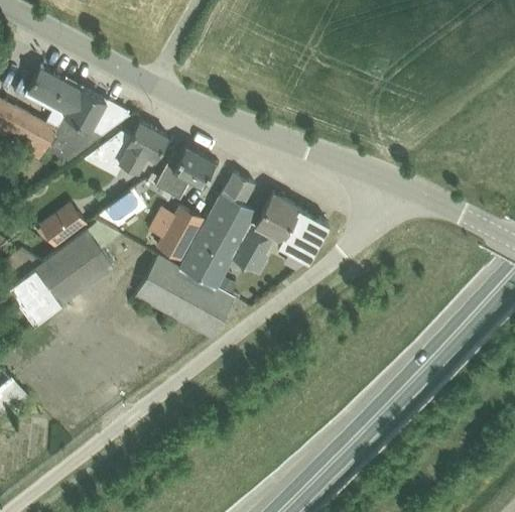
[(45,149),(69,162),(130,115),(81,88),(80,89),(40,68),(24,97),(51,111),(44,123),(0,98),(0,139),(38,161),(45,149)]
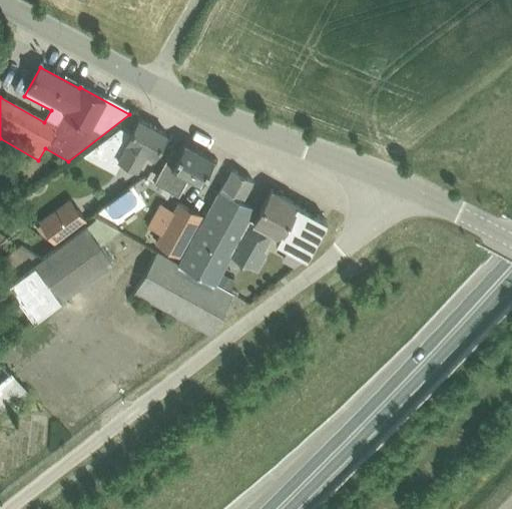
[(120,130),(98,146),(119,158),(118,160),(136,169),(144,153),(154,159),(167,136),(139,121),(131,136),(120,130)]
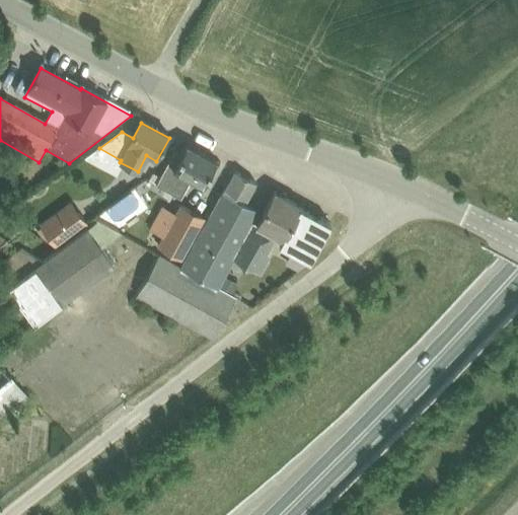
[(187,146),(187,147),(181,157),(174,153),(157,187),(181,200),(192,180),(203,188),(216,163),(217,162),(187,146)]
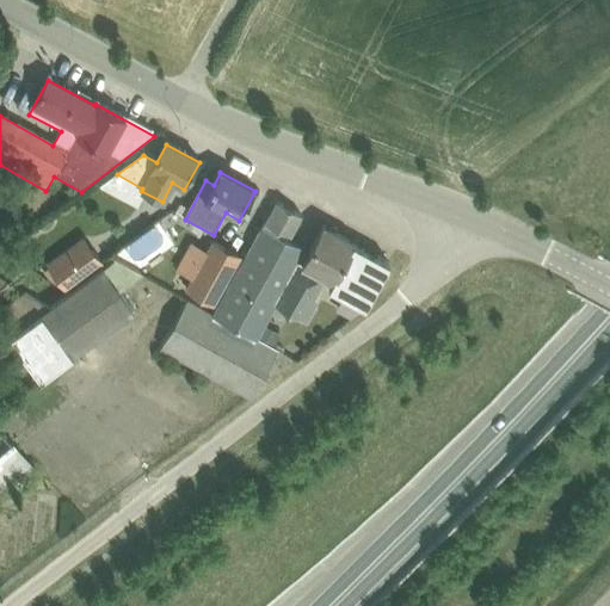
[(256,346),(258,342),(273,311),(276,307),(305,249),(289,241),(302,217),(277,204),(215,317),(211,322),(256,346)]
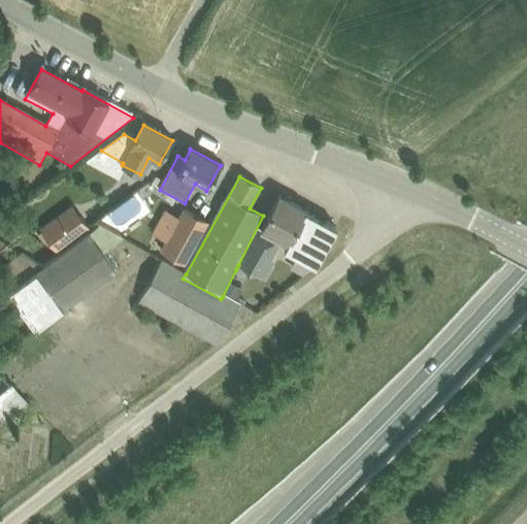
[(337,229),(284,200),(280,198),(262,230),(258,228),(264,217),(263,216),(238,265),(265,283),(274,264),(271,263),(282,244),(286,247),(284,250),(316,268),(337,229)]
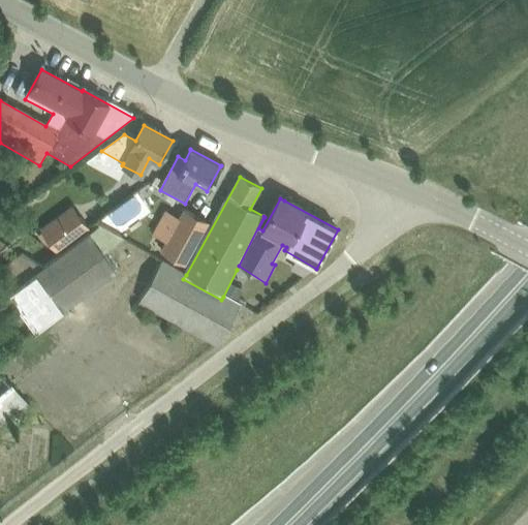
[(73,210),(43,232),(57,250),(87,228),(73,210)]
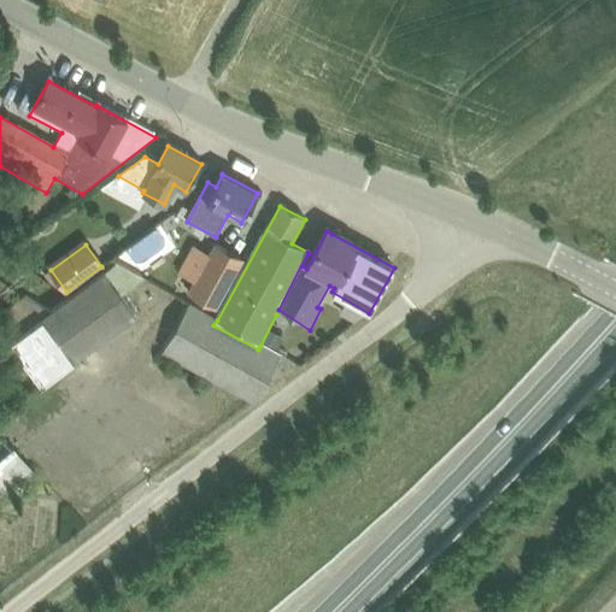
[(216,246),(188,295),(217,311),(244,262),(216,246)]
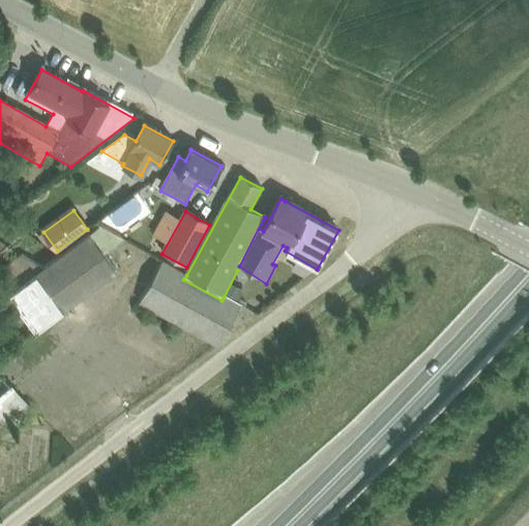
[(117,272),(104,255),(123,240),(99,228),(90,236),(43,270),(24,255),(0,272),(0,282),(8,296),(35,332),(117,272)]
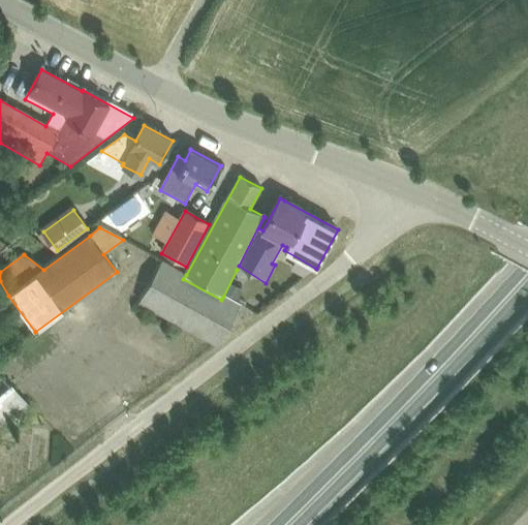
[(0,257),(6,263),(13,252),(0,242),(0,257)]
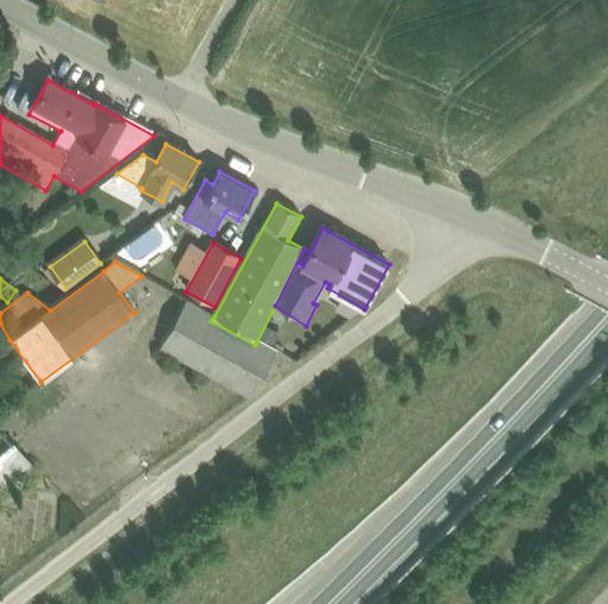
[(161,350),(250,398),(251,400),(277,353),(257,341),(255,345),(211,321),(214,316),(187,301),(161,350)]
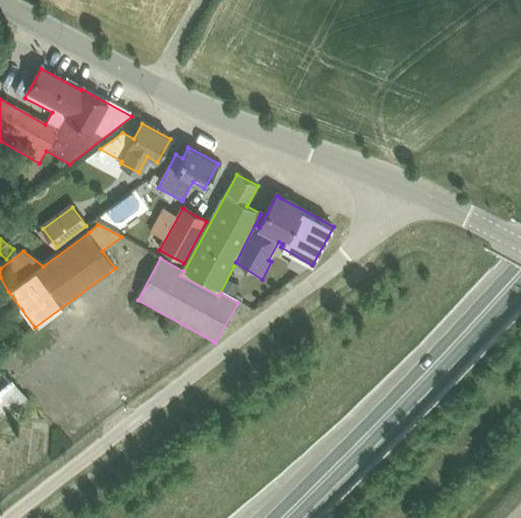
[(0,391),(0,422),(1,424),(29,399),(11,380),(0,391)]
